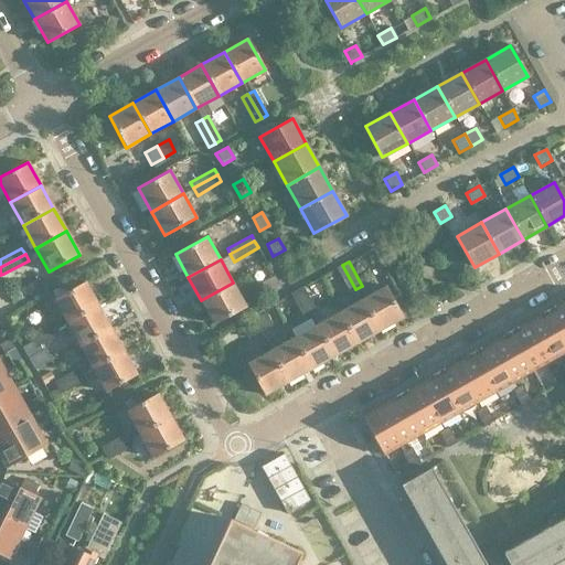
[(350,292),(355,289),(342,265),(336,268),(350,292)]
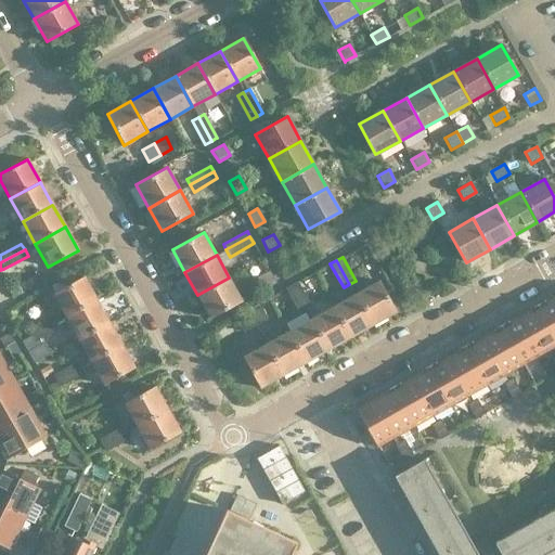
[(262,292),(275,283),(269,271),(255,279),(262,292)]
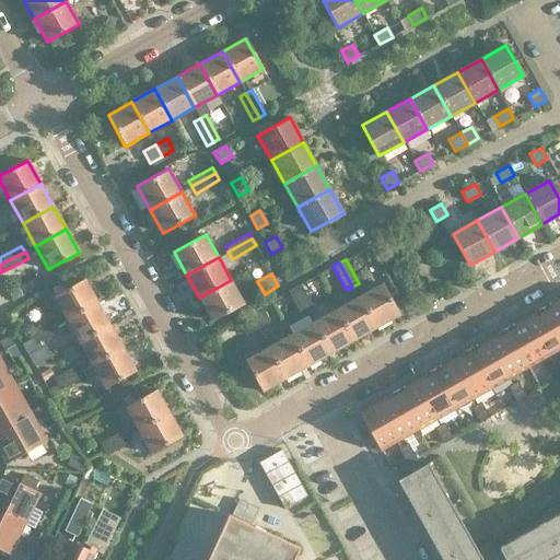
[(66,321),(97,303),(84,279),(53,298),(66,321)]
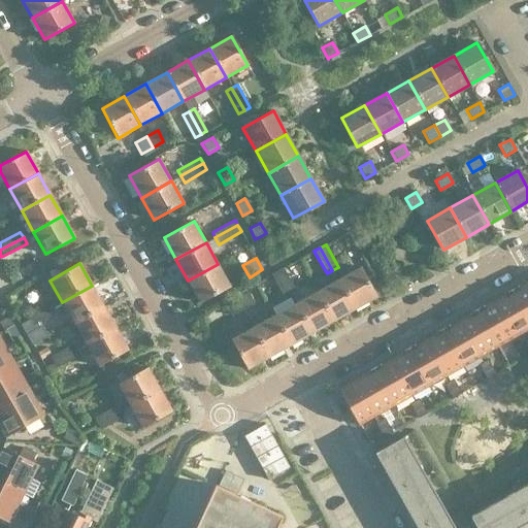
[(200,303),(230,287),(218,264),(188,281),(200,303)]
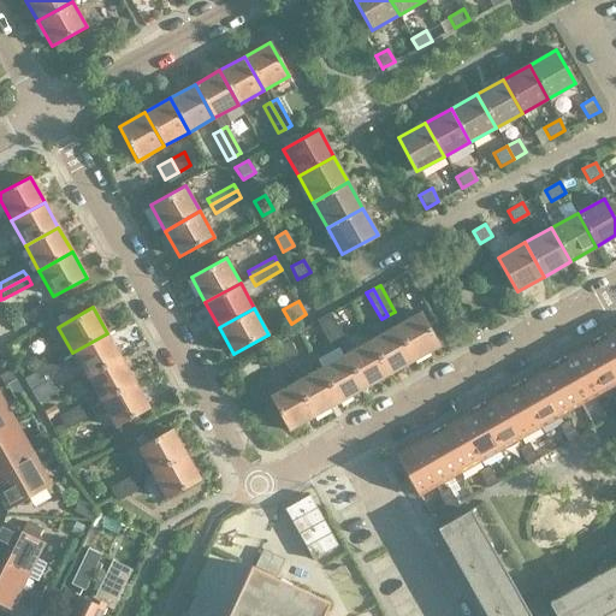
[(323,317),(338,343),(344,339),(330,313),(323,317)]
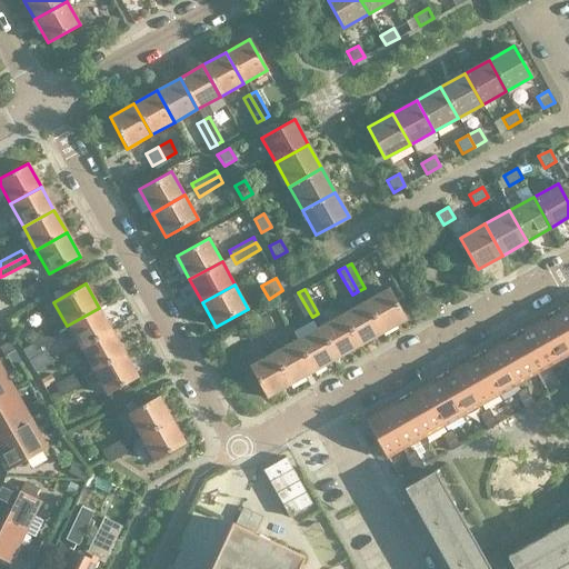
[(365,302),(381,333),(406,320),(388,289),(365,302)]
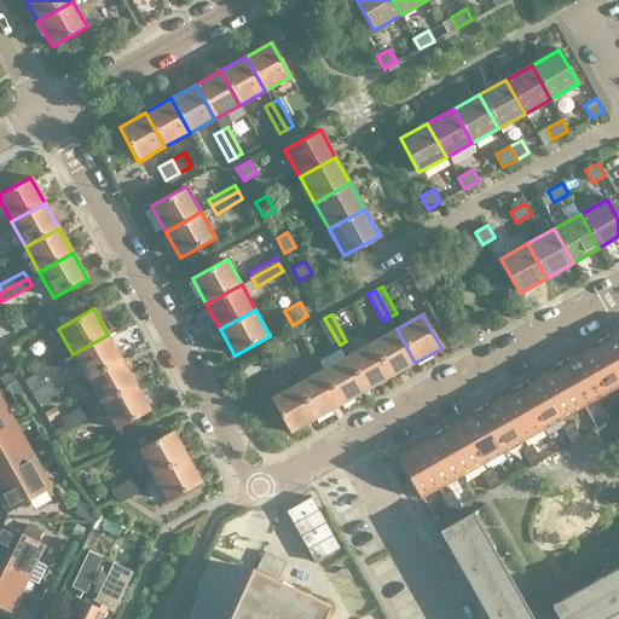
[(333,348),(340,345),(324,318),(318,322),(333,348)]
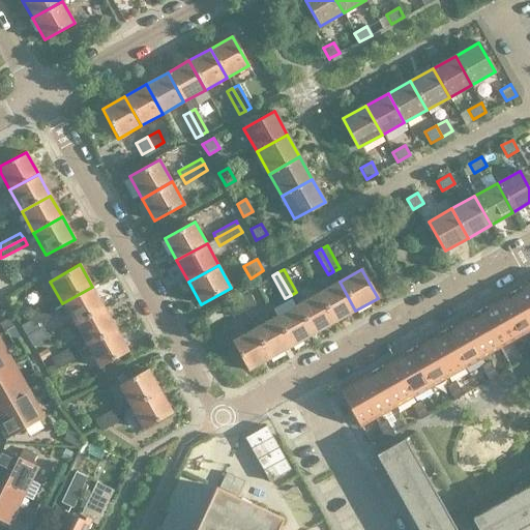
[(334,322),(355,311),(340,282),(318,293),(334,322)]
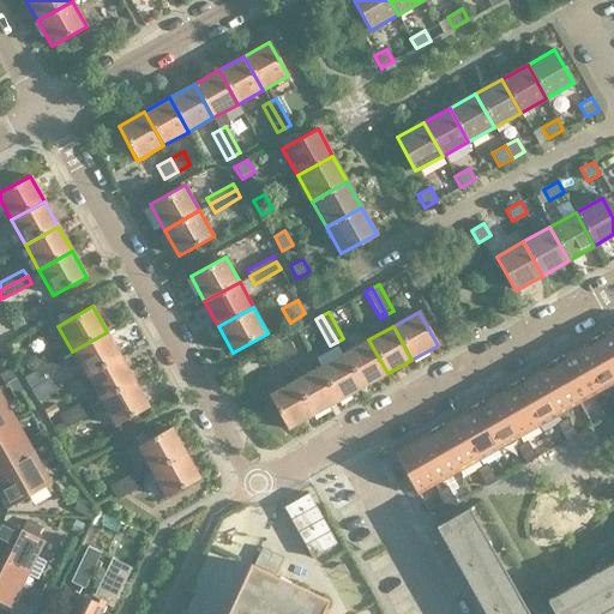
[(601,333),(594,337),(613,372),(613,327),(602,335),(601,333)]
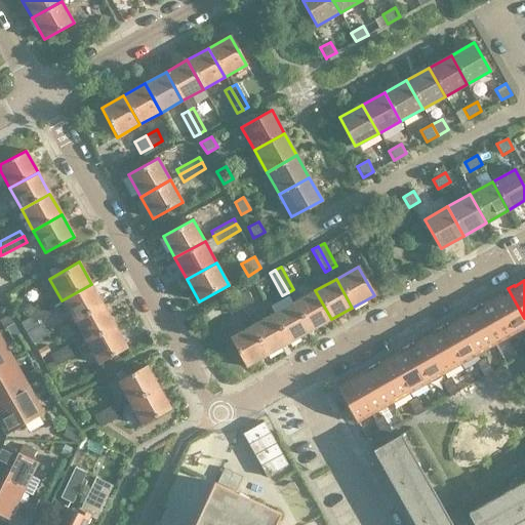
[(73,322),(103,306),(91,284),(62,300),(73,322)]
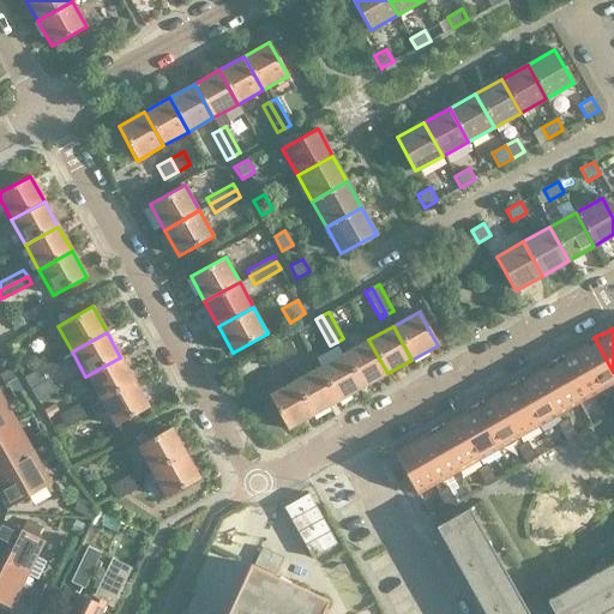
[(587,343),(575,350),(599,391),(613,381),(613,372),(594,337),(587,342),(587,343)]
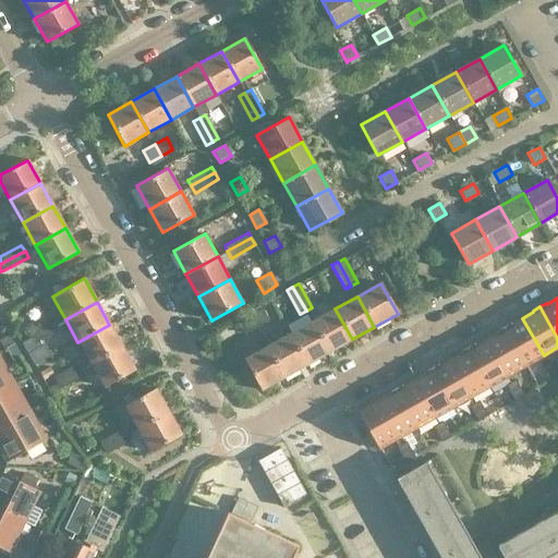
[(250,315),(256,328),(268,322),(262,308),(250,315)]
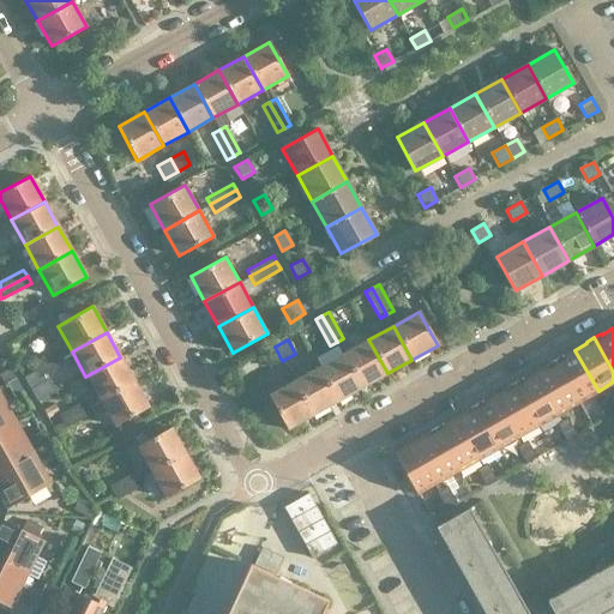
[(362,387),(387,373),(368,339),(343,354),(362,387)]
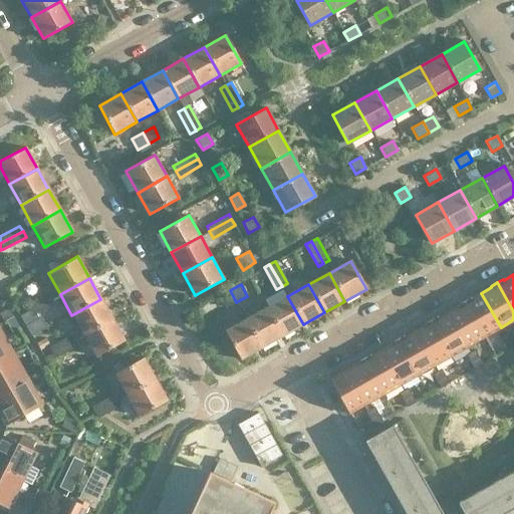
[(225,308),(236,302),(230,290),(219,296),(225,308)]
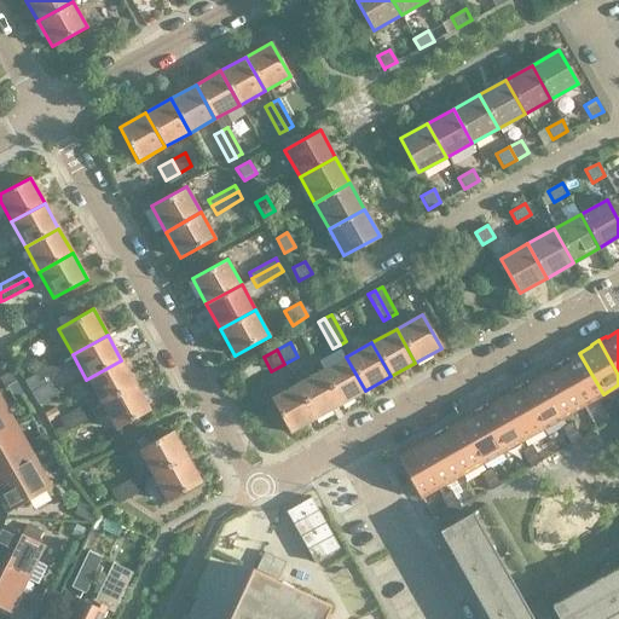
[(24,381),(62,360),(58,353),(32,368),(21,375),(24,381)]
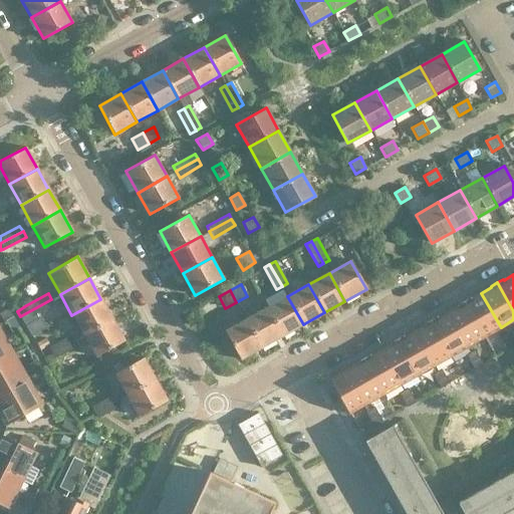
[(470,298),(464,301),(484,337),(501,327),(481,293),(471,299),(470,298)]
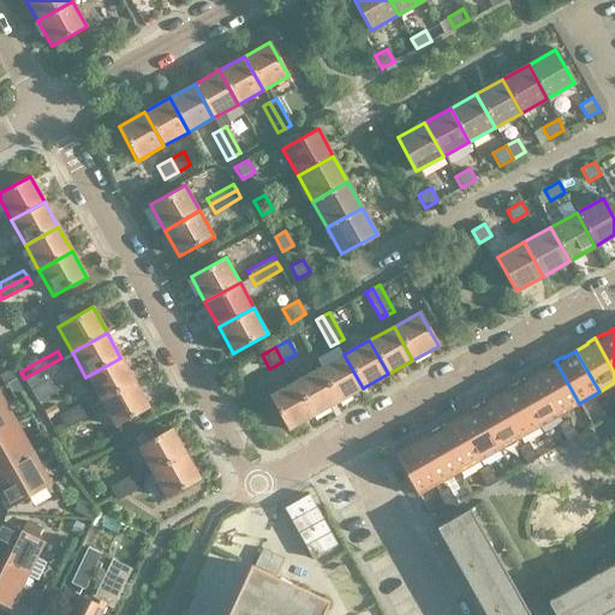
[(338,401),(363,388),(344,354),(318,368),(338,401)]
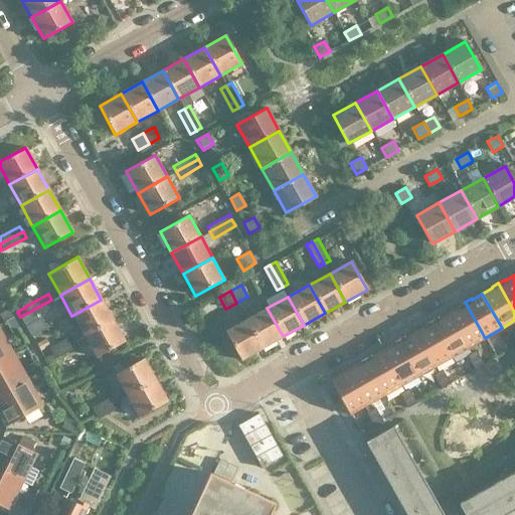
[(51,300),(20,317),(23,323),(54,305),(51,300)]
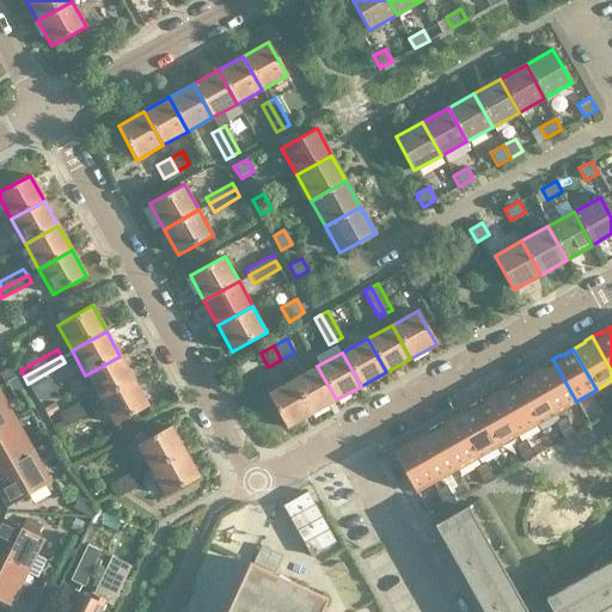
[(99,399),(134,380),(120,356),(85,375),(99,399)]
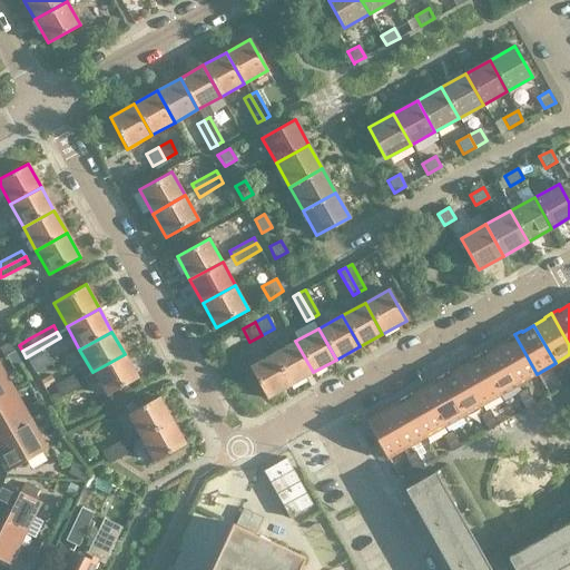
[(508,340),(497,346),(518,384),(537,374),(514,334),(507,338),(508,340)]
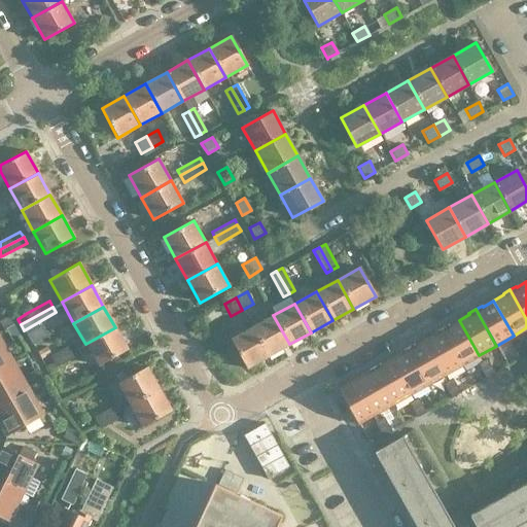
[(268,356),(289,344),(273,315),(252,327),(268,356)]
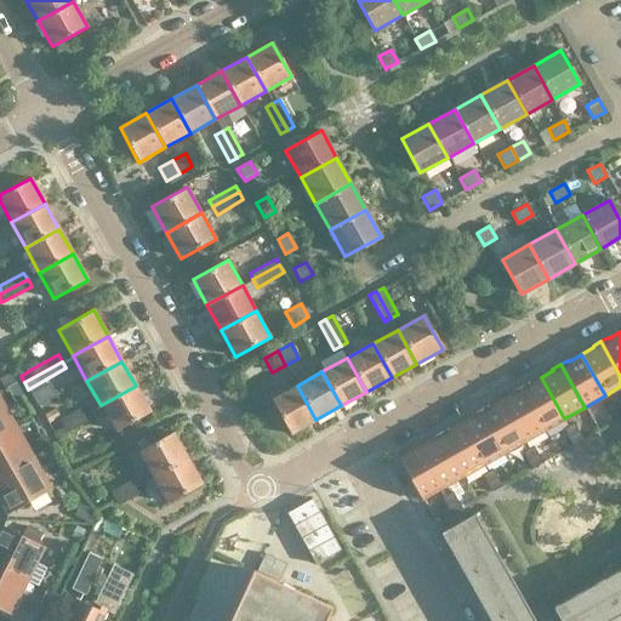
[(527,383),(519,387),(545,431),(564,419),(541,377),(528,385),(527,383)]
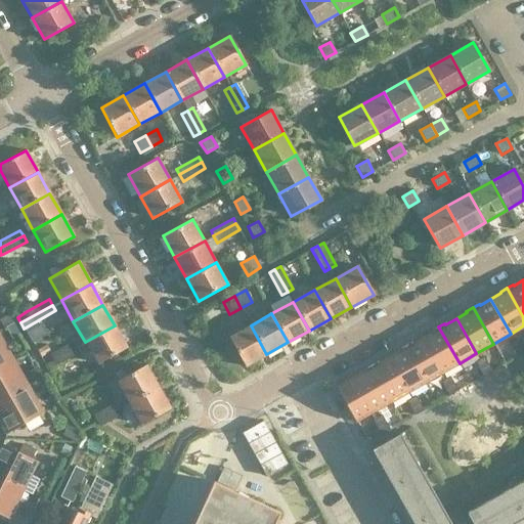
[(85,342),(97,364),(127,348),(115,325),(85,342)]
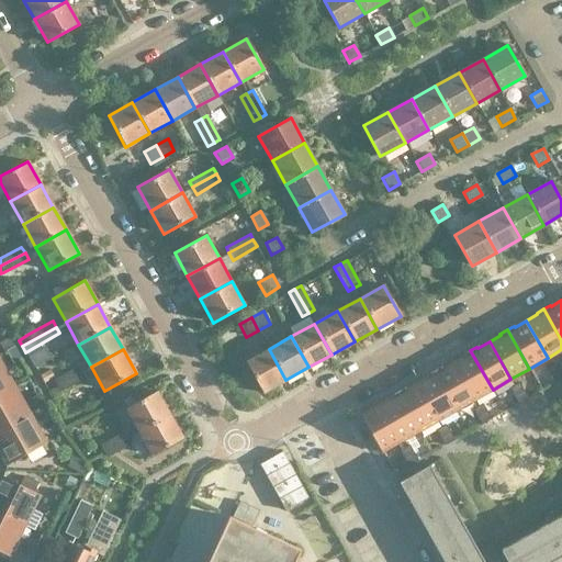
[(262,393),(285,380),(269,349),(246,362),(262,393)]
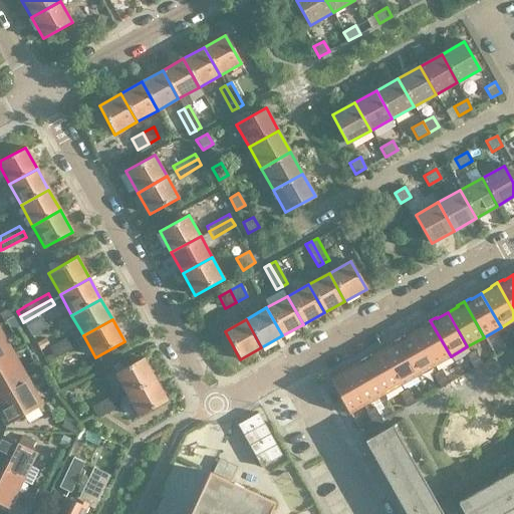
[(425,325),(414,331),(434,365),(451,356),(430,320),(424,324),(425,325)]
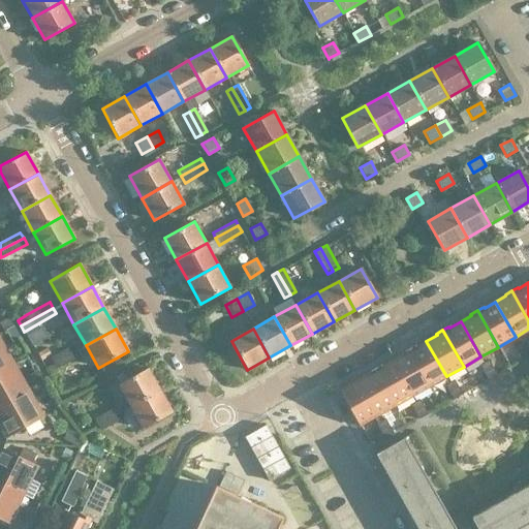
[(0,368),(13,361),(0,337),(0,368)]
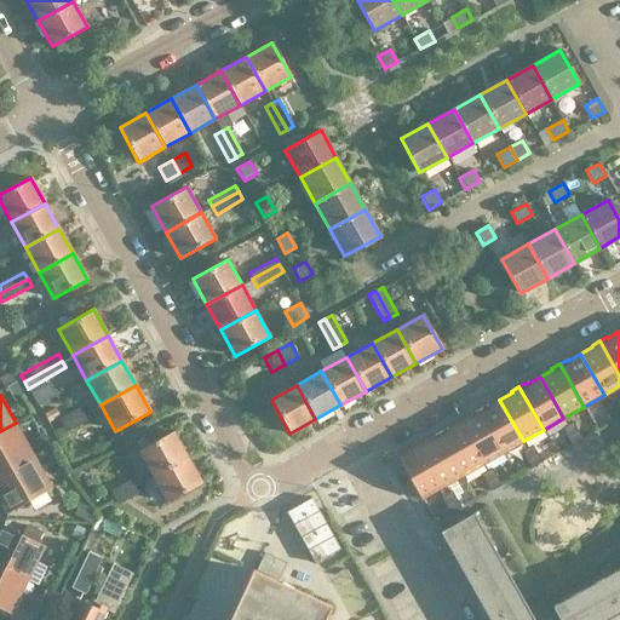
[(486,405),(478,409),(503,453),(523,441),(499,400),(487,407),(486,405)]
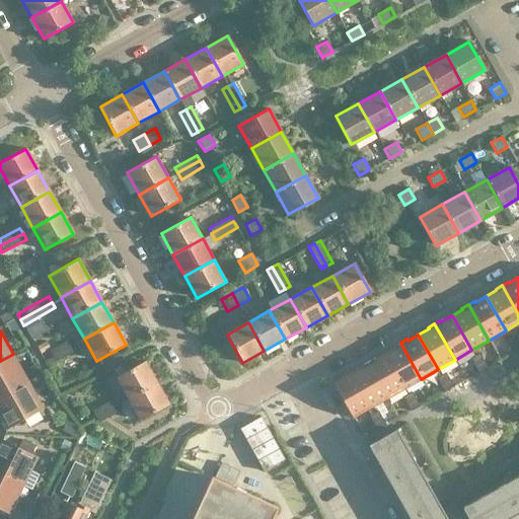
[(513,335),(505,340),(509,347),(517,342),(513,335)]
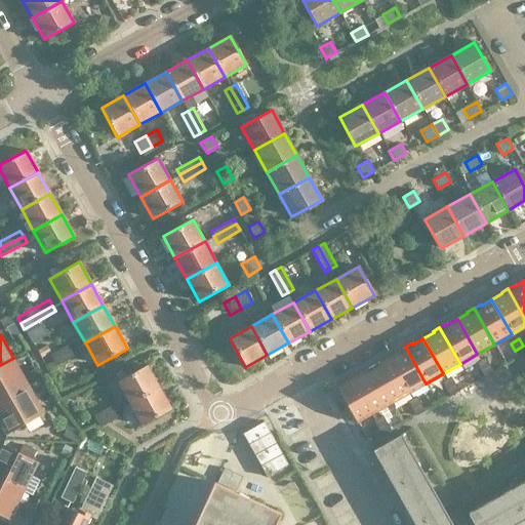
[(57,366),(80,353),(78,349),(75,346),(73,341),(50,355),(43,359),(49,370),(53,368),(55,366),(57,366)]
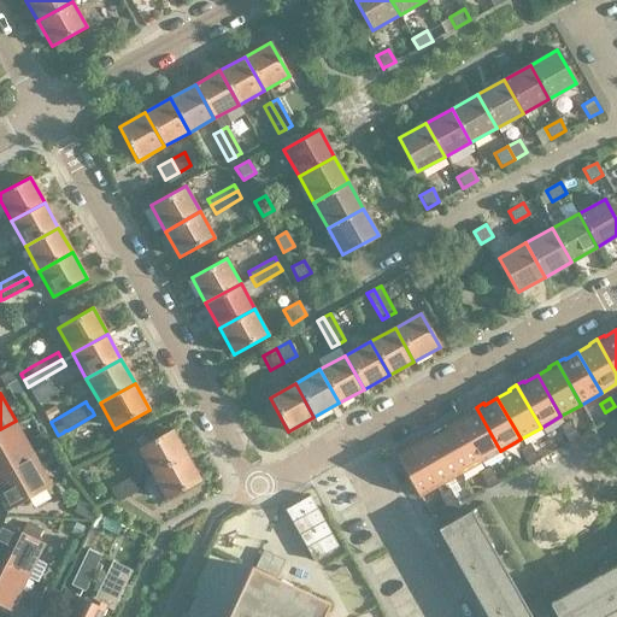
[(48,421),(59,415),(54,405),(43,412),(48,421)]
